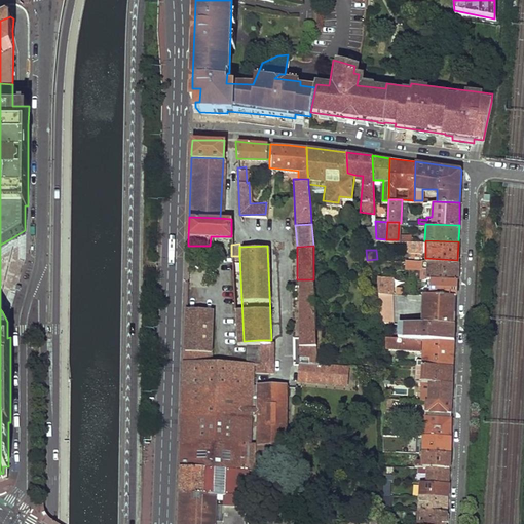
[(427,266),(426,277),(432,277),(456,278),(457,260),(425,258),(407,258),(407,265),(427,266)]
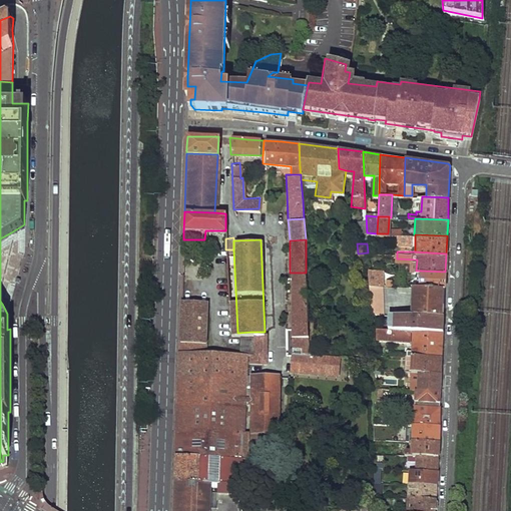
[(368,269),(369,285),(383,285),(383,270),(368,269)]
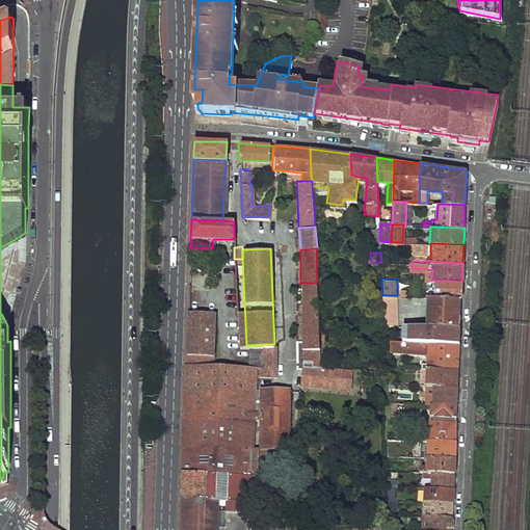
[(423,288),(423,296),(461,298),(461,282),(436,281),(435,289),(423,288)]
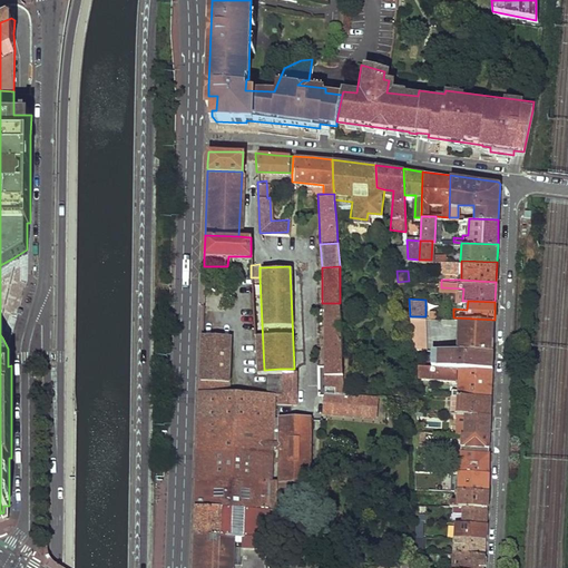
[(324,376),(324,384),(343,384),(340,303),(322,303),(322,315),(323,352),(324,376)]
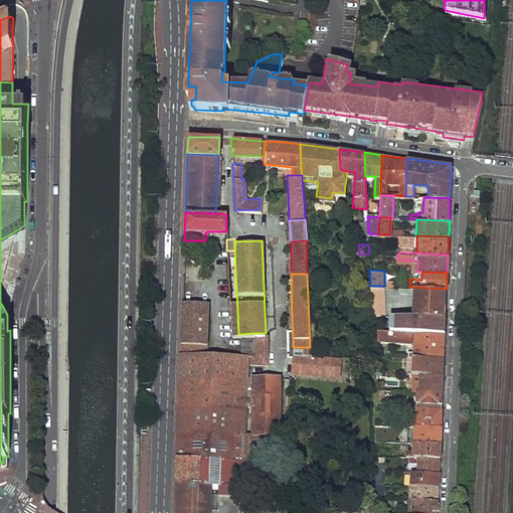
[(370,286),(371,314),(385,314),(384,286),(370,286)]
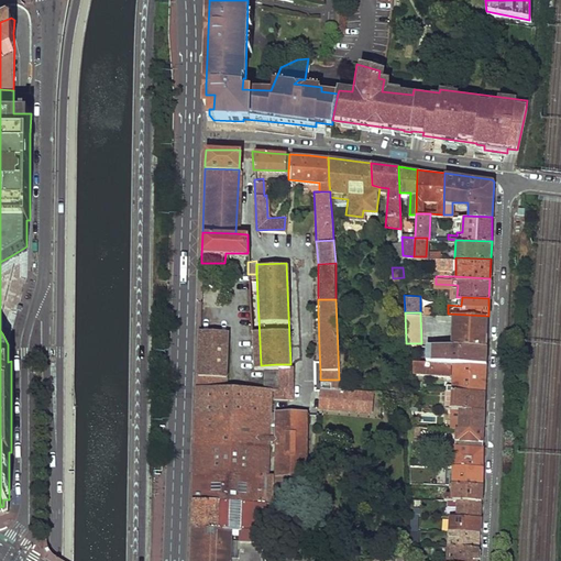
[(453,318),(453,344),(455,344),(487,347),(488,316),(448,314),(437,314),(437,318),(453,318)]
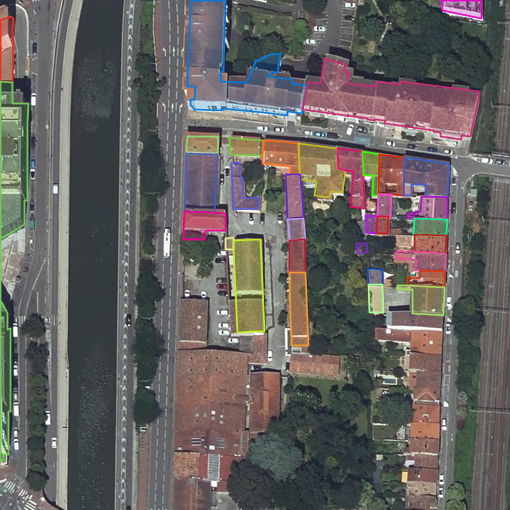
[(205,343),(207,301),(180,300),(178,350),(203,350),(203,343),(205,343)]
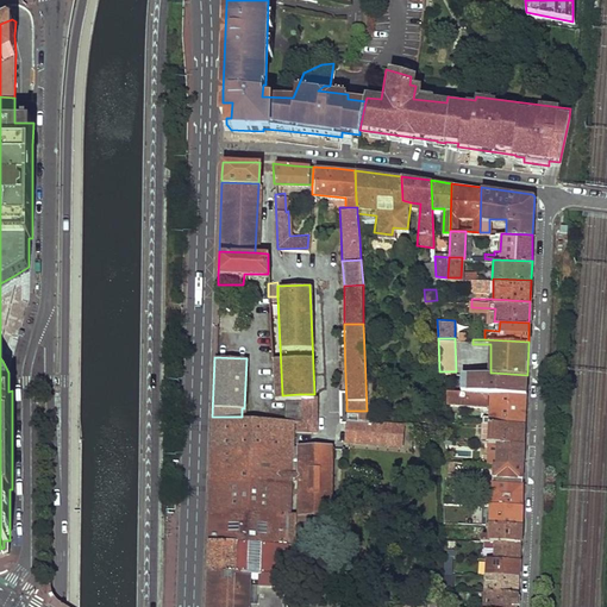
[(480,382),(479,392),(526,394),(527,375),(493,373),(493,383),(480,382)]
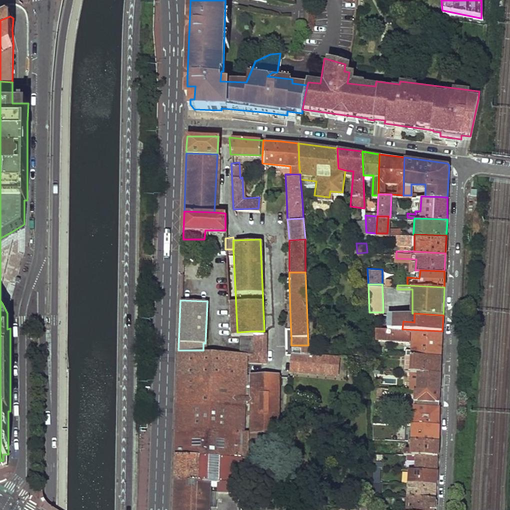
[(406,348),(406,353),(441,355),(442,331),(402,329),(375,327),(374,337),(411,340),(411,348),(406,348)]
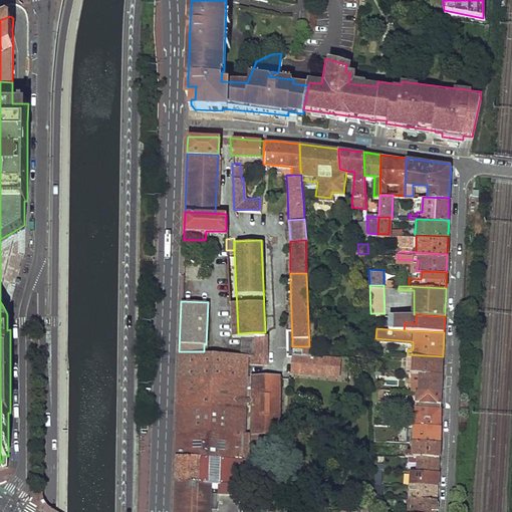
[(239,352),(248,352),(252,352),(252,332),(239,333),(239,352)]
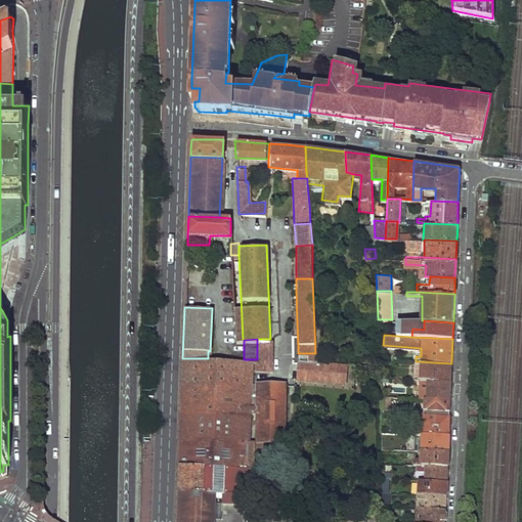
[(298,357),(299,375),(344,378),(345,361),(315,358),(298,357)]
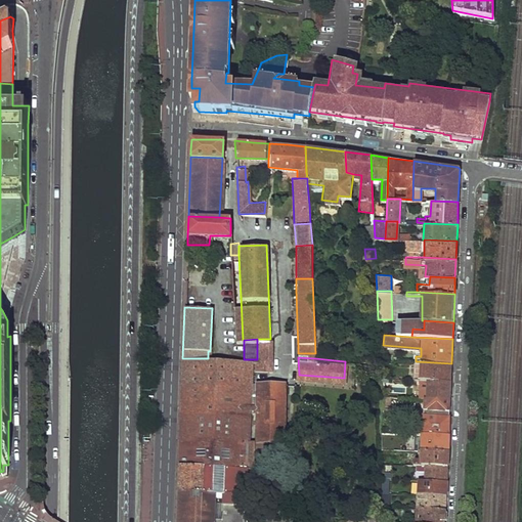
[(181,372),(181,384),(251,385),(252,381),(253,359),(244,359),(208,358),(182,358),(181,372)]
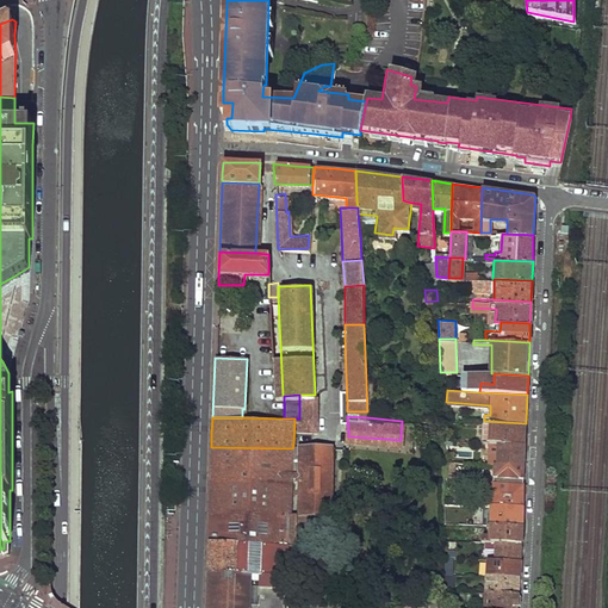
[(484,421),(483,439),(497,440),(525,441),(526,423),(484,421)]
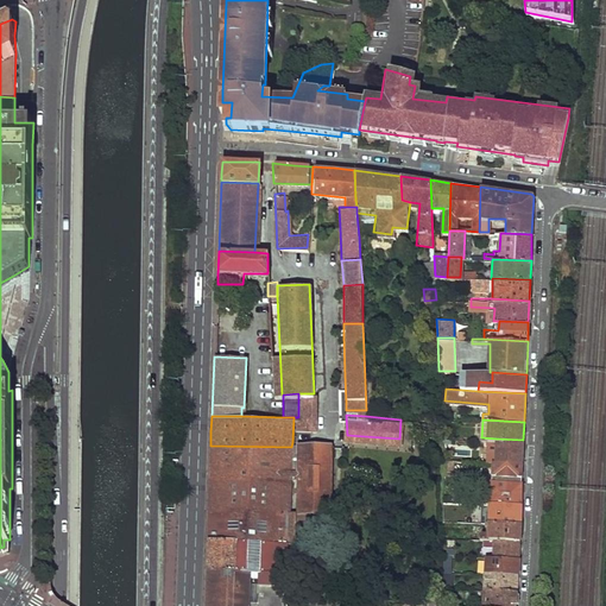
[(496,439),(494,460),(523,461),(523,440),(496,439)]
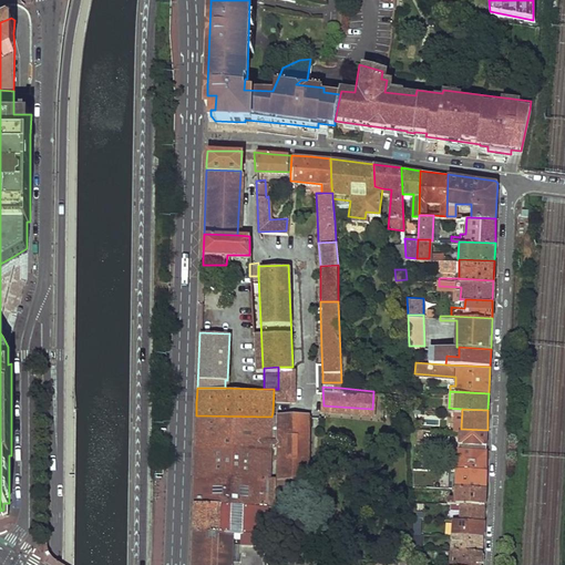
[(275,475),(274,485),(286,485),(286,476),(306,478),(309,413),(277,412),(275,475)]
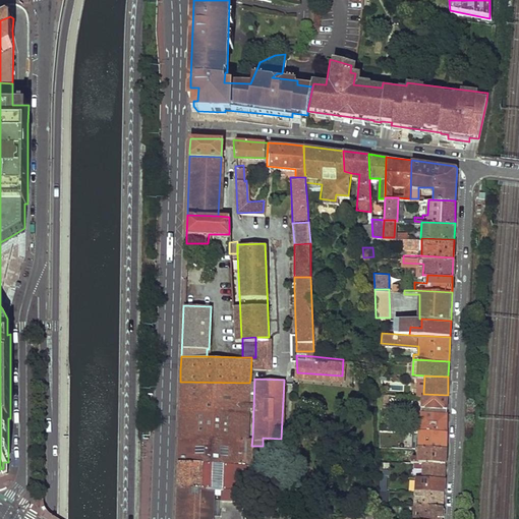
[(178,423),(178,434),(247,437),(249,383),(180,382),(180,393),(178,423)]
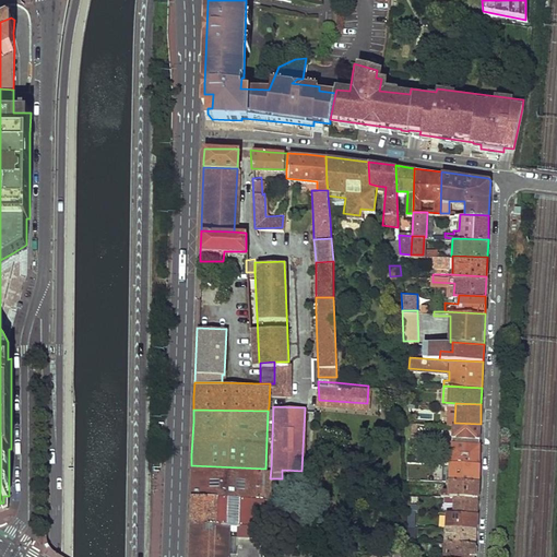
[(451,442),(450,461),(478,462),(480,443),(451,442)]
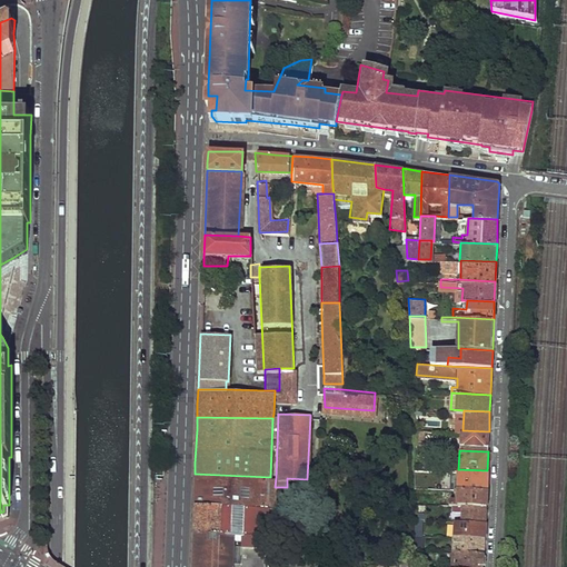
[(458,469),(456,488),(486,489),(487,470),(458,469)]
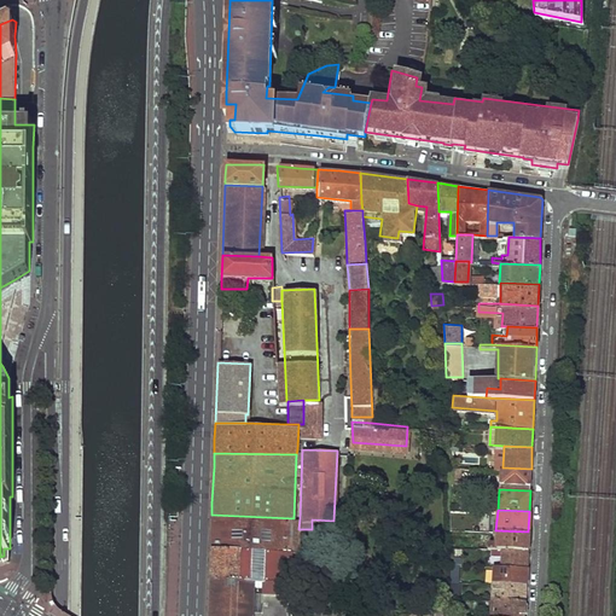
[(211,533),(210,546),(291,550),(298,550),(298,529),(300,518),(294,518),(211,515),(211,533)]
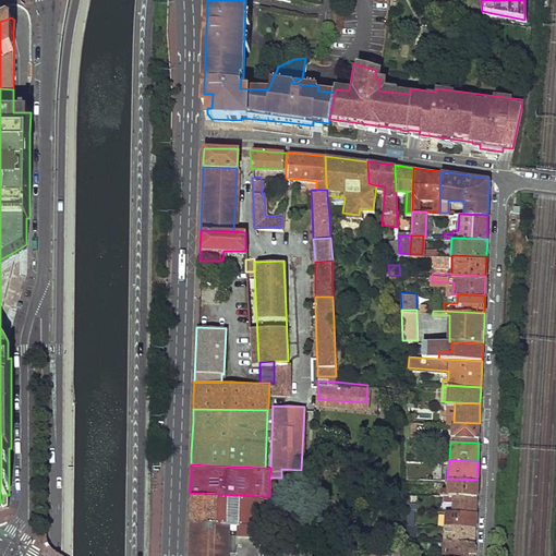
[(440,490),(439,493),(443,493),(476,495),(476,480),(447,479),(445,479),(445,482),(449,482),(449,488),(444,488),(442,488),(440,490)]
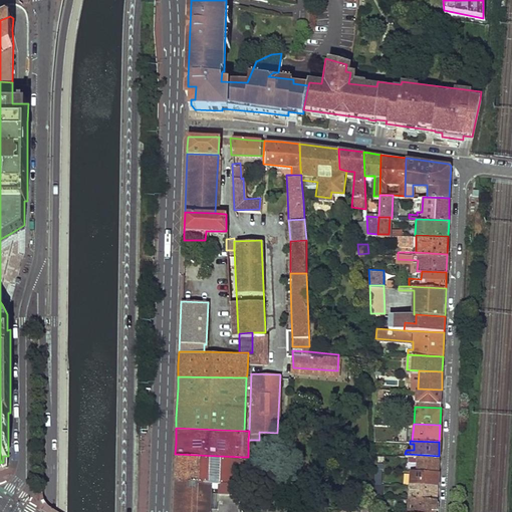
[(242,457),(175,454),(174,481),(239,483),(240,483),(241,473),(246,473),(247,466),(241,466),(242,457)]
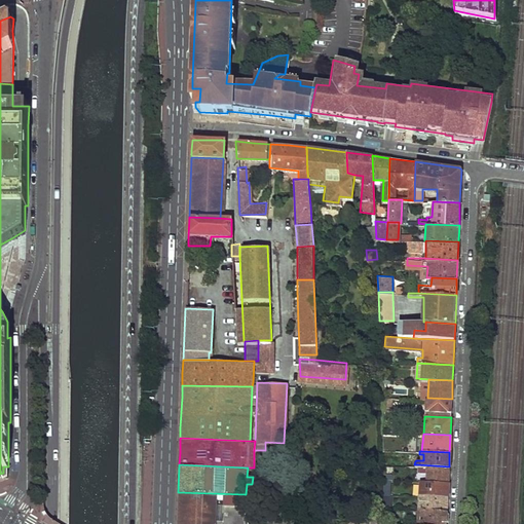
[(426,471),(425,481),(448,482),(449,466),(417,464),(417,471),(426,471)]
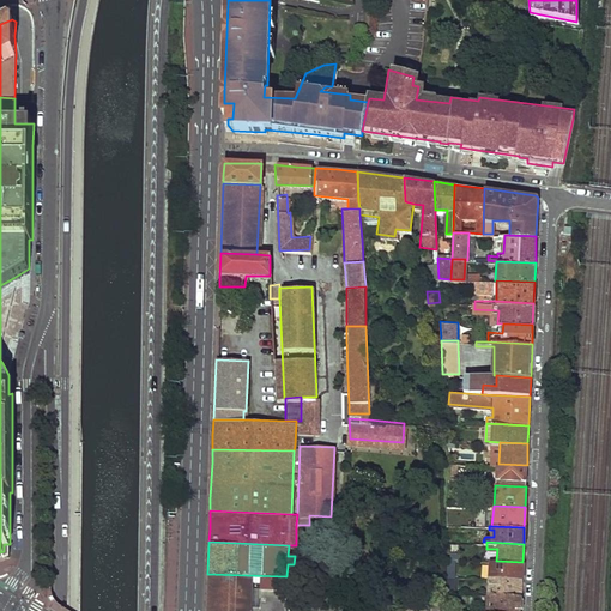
[(490,561),(489,576),(521,578),(522,562),(496,561),(490,561)]
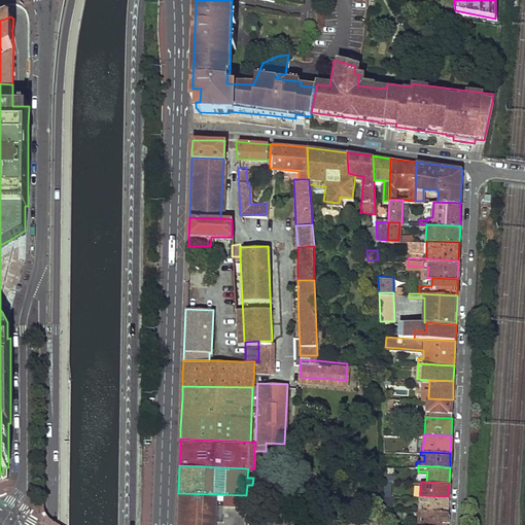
[(244,524),(245,495),(178,493),(177,524),(244,524)]
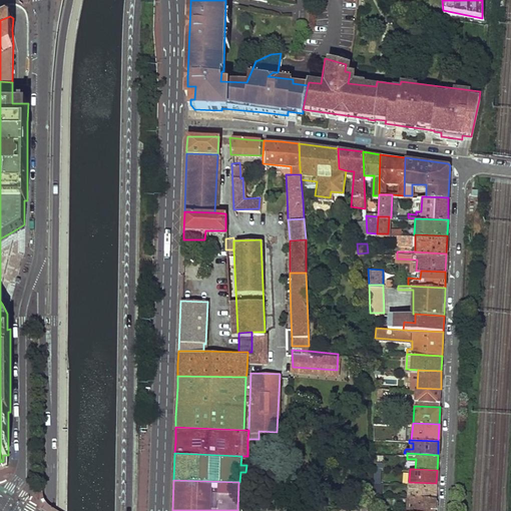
[(409,482),(409,495),(436,496),(436,483),(409,482)]
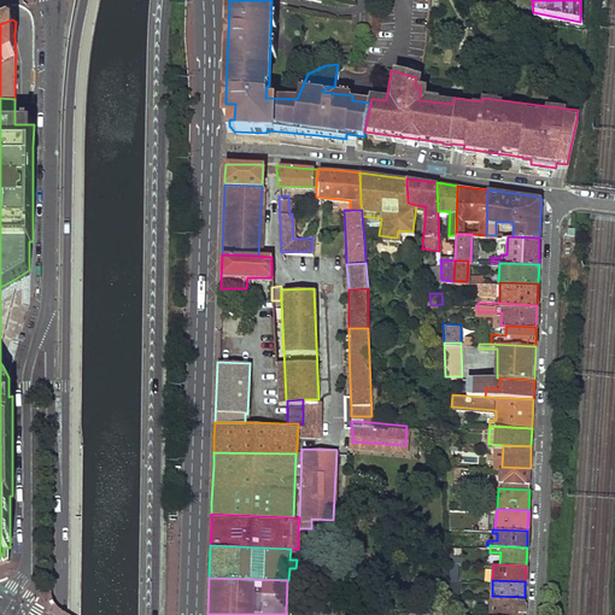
[(490,604),(490,614),(522,614),(525,597),(492,596),(481,596),(481,603),(490,604)]
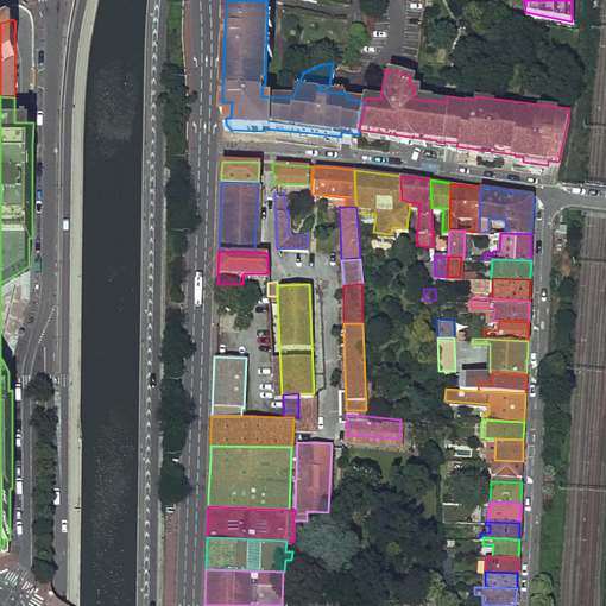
[(395,605),(411,605),(412,591),(397,589),(397,603),(395,605)]
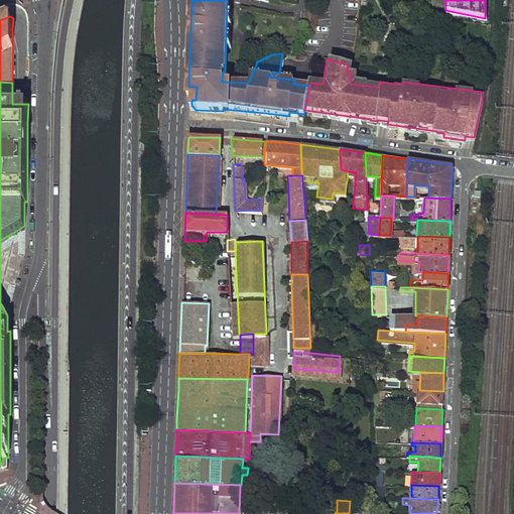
[(374,513),(375,502),(364,501),(363,513),(374,513)]
